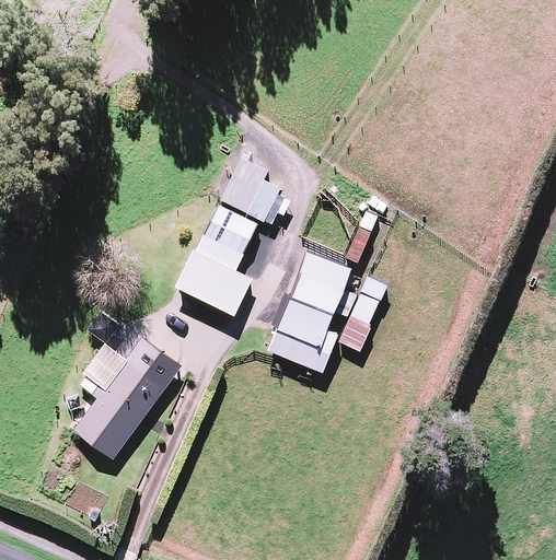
[(219,200),(246,213),(263,181),(267,172),(240,159),(219,200)]
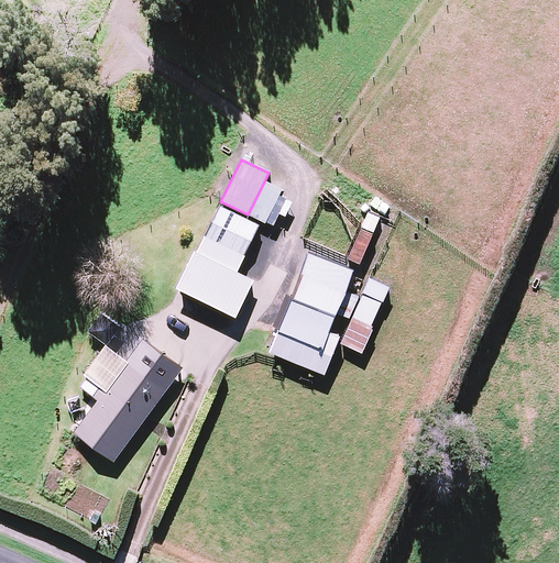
[(264,181),(248,214),(265,223),(278,196),(282,189),(264,181)]
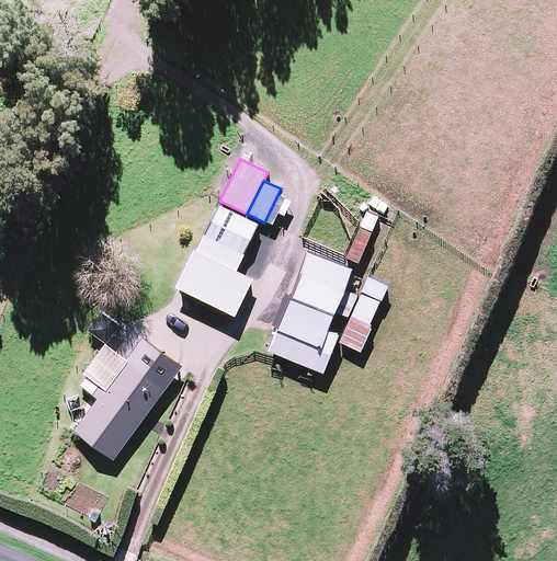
[(277,195),(264,222),(272,226),(285,198),(277,195)]
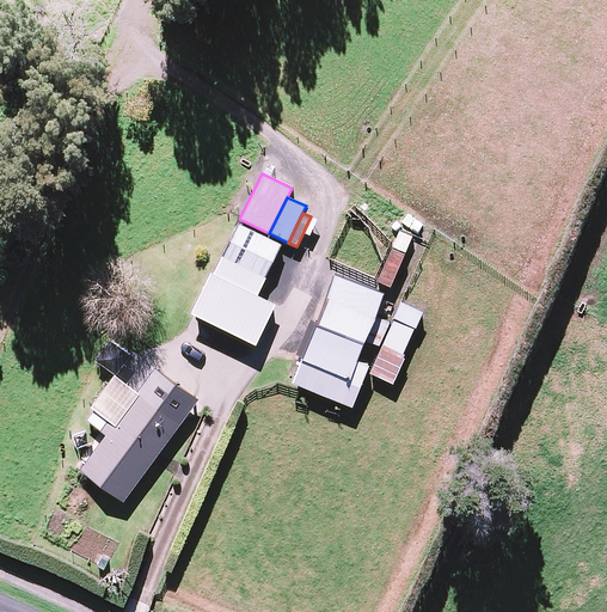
[(238,222),(213,274),(257,295),(282,244),(238,222)]
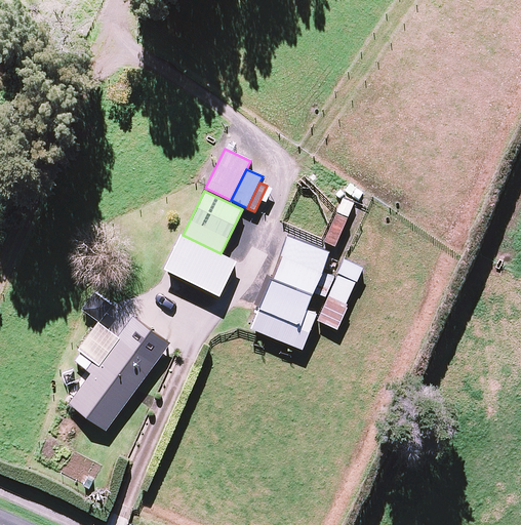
[(356,209),(339,202),(328,229),(346,235),(356,209)]
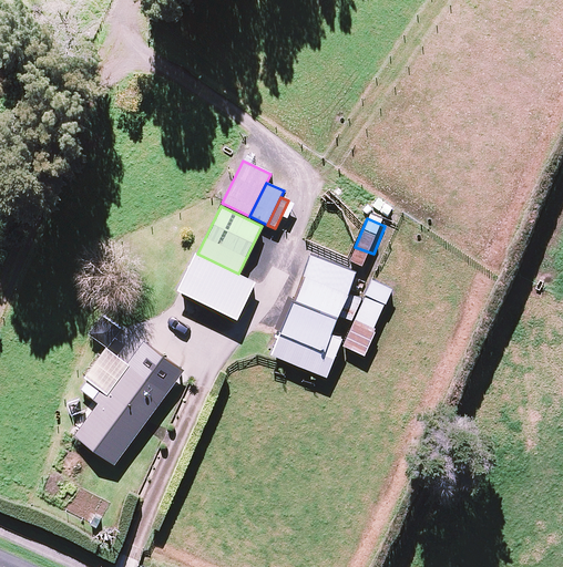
[(355,247),(354,246),(347,260),(369,269),(376,255),(374,254),(355,247)]
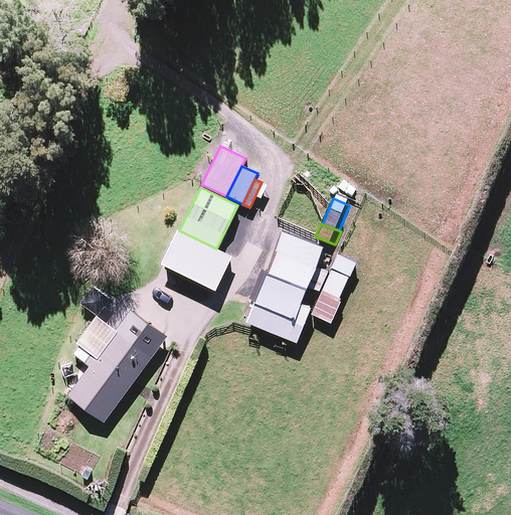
[(177,229),(160,265),(214,291),(231,256),(216,248),(179,230),(177,229)]
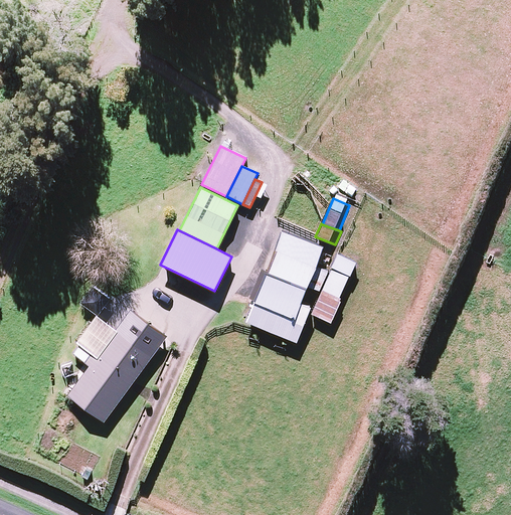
[(285,247),(313,259),(318,246),(290,235),(285,247)]
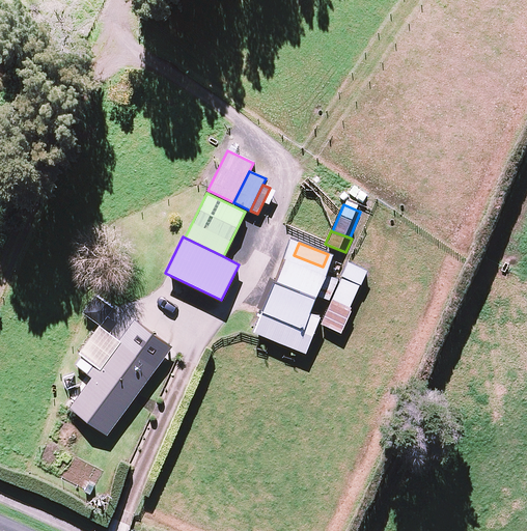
[(273,282),(314,299),(316,296),(325,274),(283,256),(273,282)]
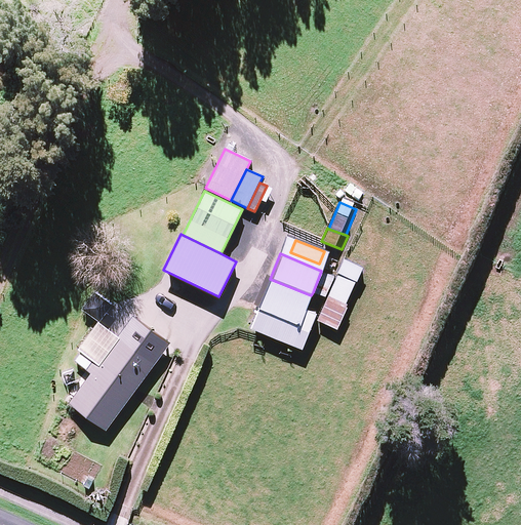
[(318,268),(332,274),(337,261),(323,255),(318,268)]
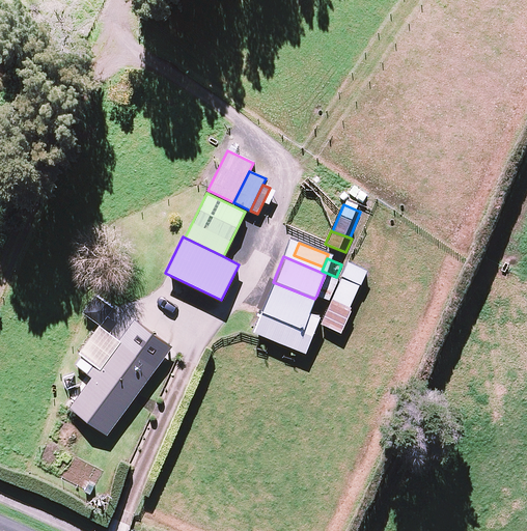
[(349,264),(343,276),(356,282),(361,270),(349,264)]
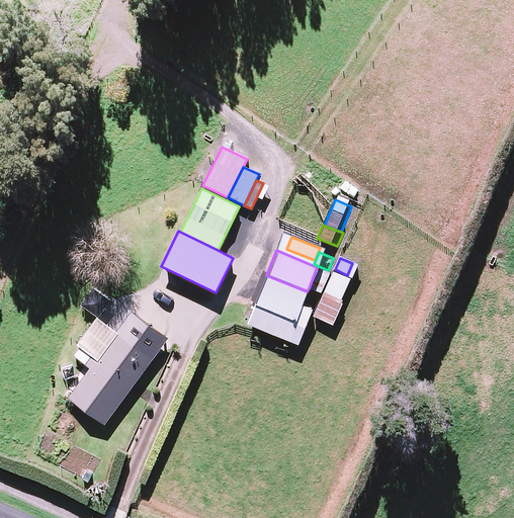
[(317,267),(309,288),(321,293),(330,272),(317,267)]
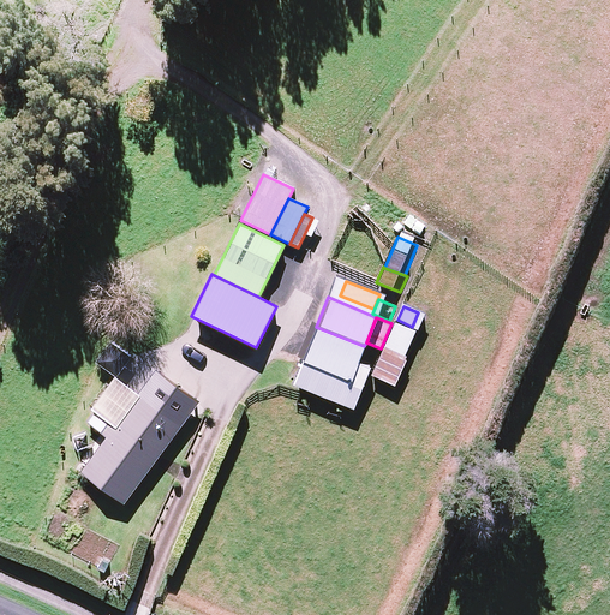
[(396,320),(384,347),(405,356),(417,329),(412,327),(398,320),(396,320)]
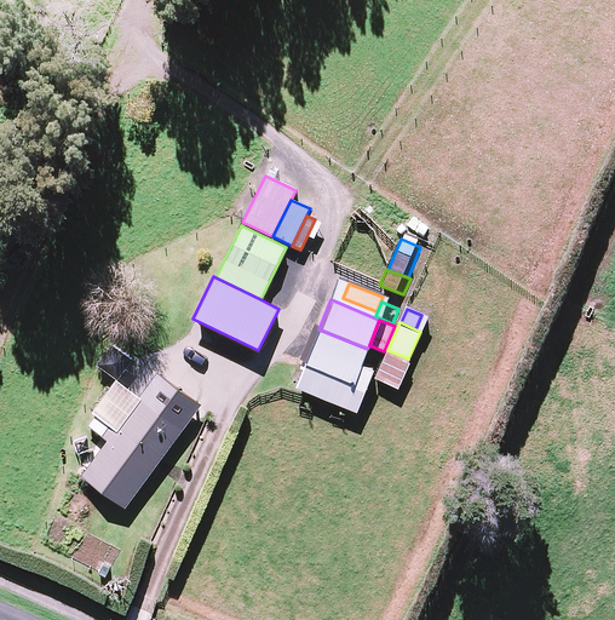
[(319,329),(304,365),(354,385),(361,365),(367,349),(319,329)]
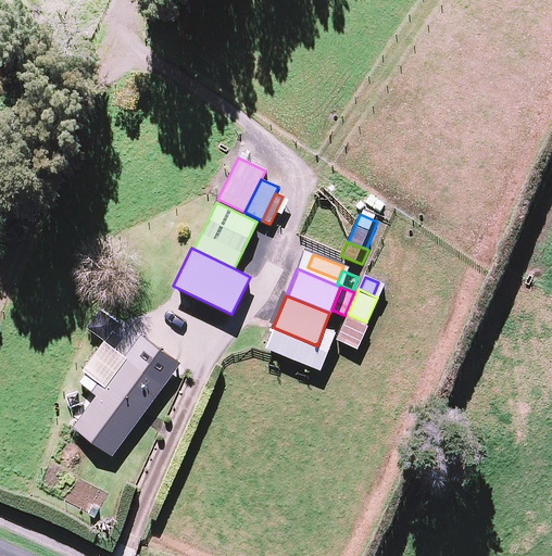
[(86,328),(103,341),(117,324),(99,310),(86,328)]
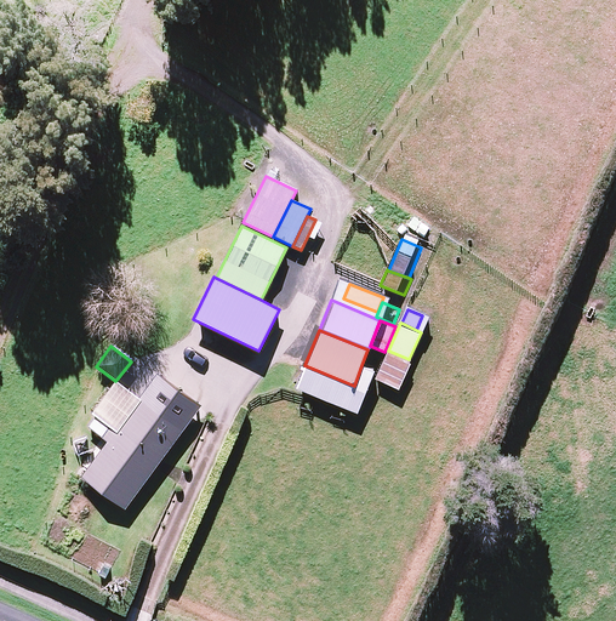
[(388,351),(375,379),(398,389),(411,360),(409,359),(388,351)]
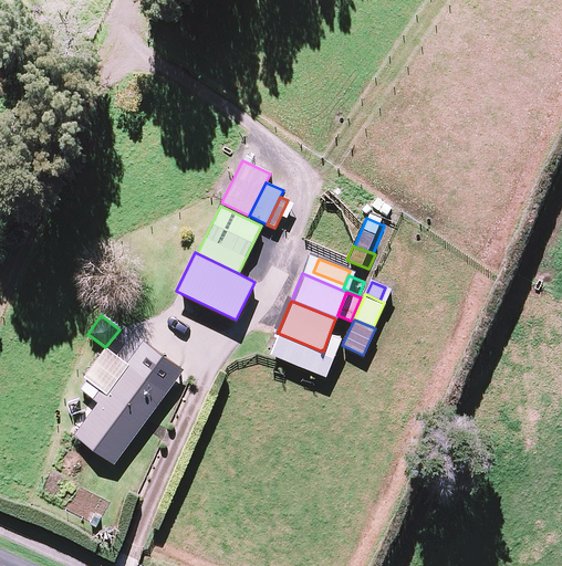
[(342,338),(330,333),(323,352),(278,333),(269,355),(303,368),(326,377),(342,338)]
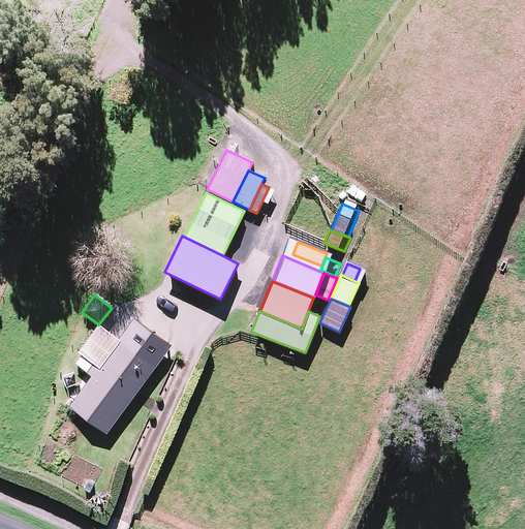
[(68,407),(106,434),(155,367),(118,340),(98,366),(93,363),(86,373),(91,376),(68,407)]
